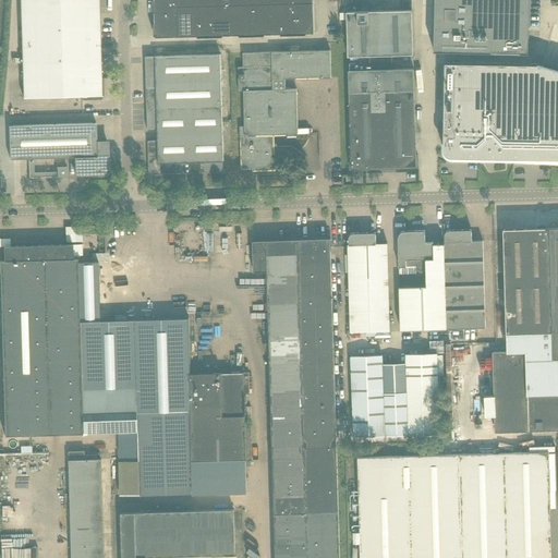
[(20,0),(23,87),(23,98),(82,96),(82,100),(100,99),(104,97),(102,61),(100,61),(98,0),(20,0)]
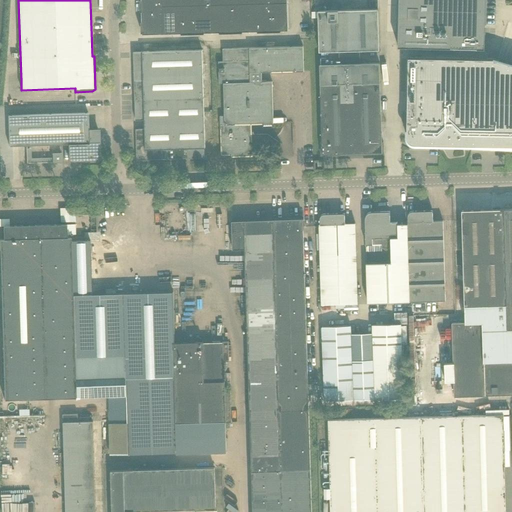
[(141,11),(141,14),(163,13),(162,6),(162,0),(140,0),(140,11),(141,11)]
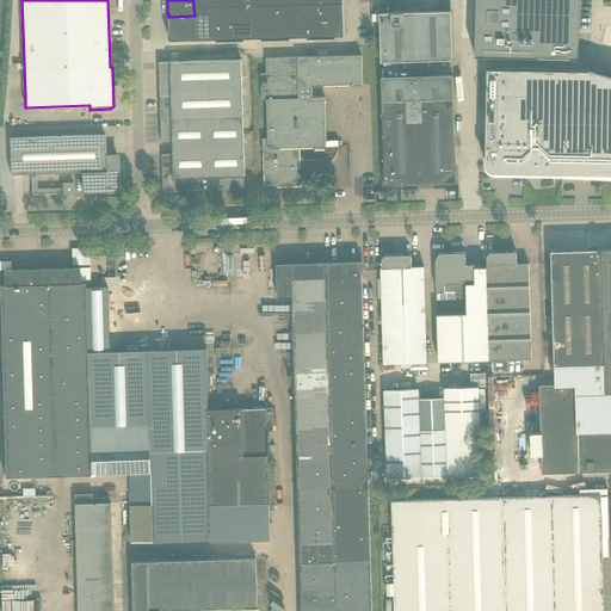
[(475,0),(474,55),(579,57),(579,0),(475,0)]
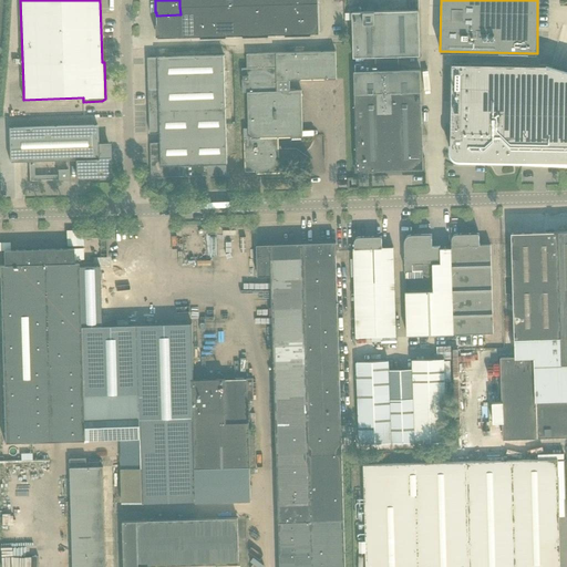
[(318,2),(297,3),(298,35),(311,35),(311,34),(319,33),(318,2)]
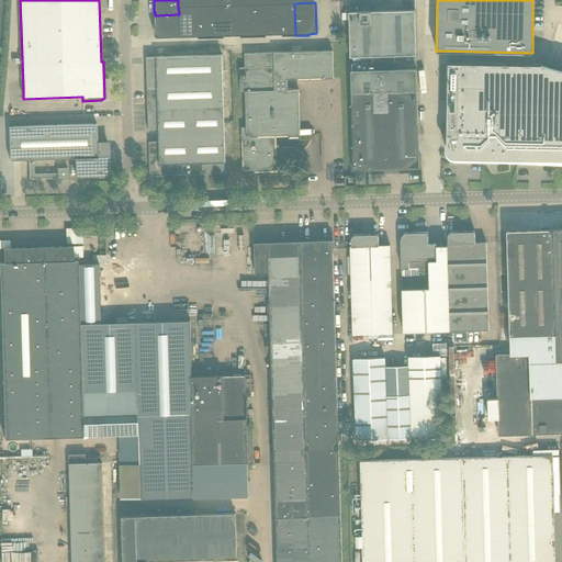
[(294,3),(273,4),(274,34),(282,34),(282,35),(295,35),(294,3)]
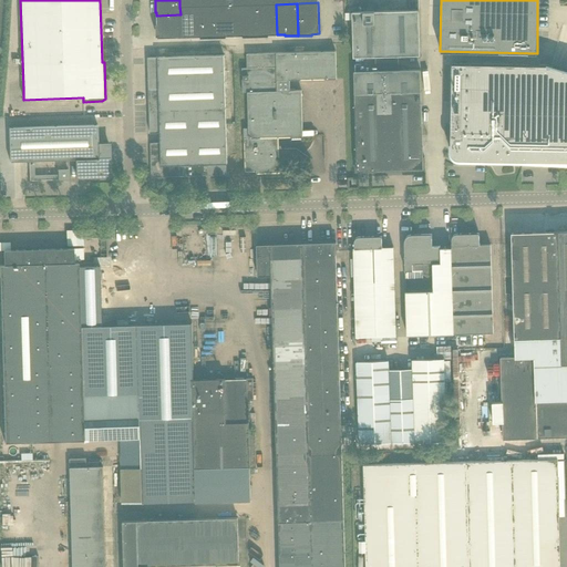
[(255,4),(234,6),(235,35),(243,35),(243,37),(256,37),(255,4)]
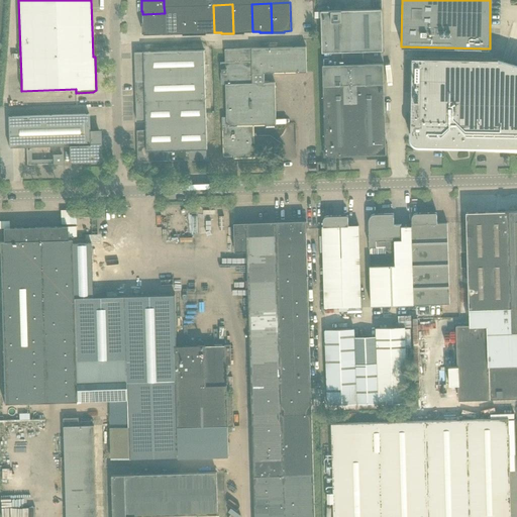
[(251,4),(232,4),(233,33),(244,33),(244,32),(252,31),(251,4)]
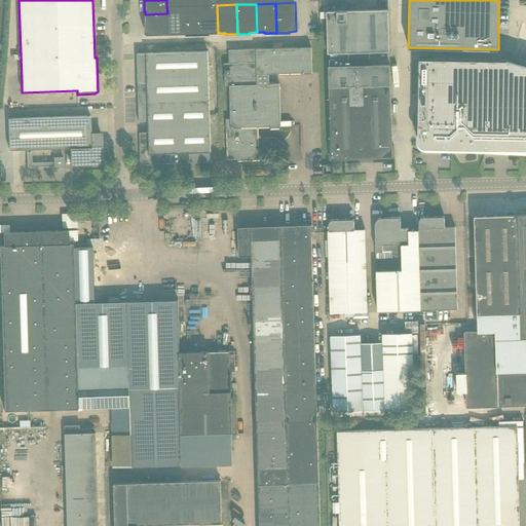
[(166,6),(167,13),(167,35),(186,34),(186,35),(197,35),(197,5),(166,6)]
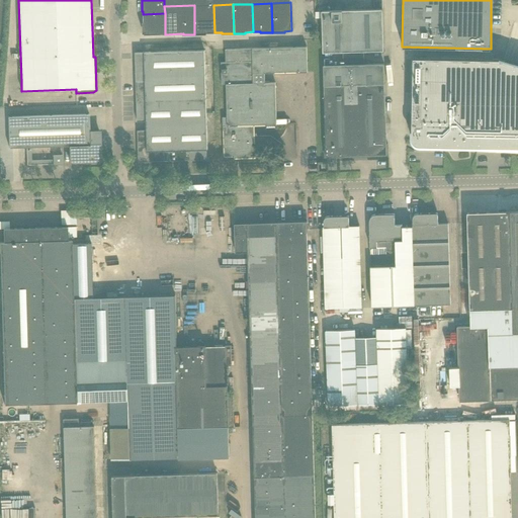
[(213,5),(194,5),(194,34),(206,34),(206,33),(214,32),(213,5)]
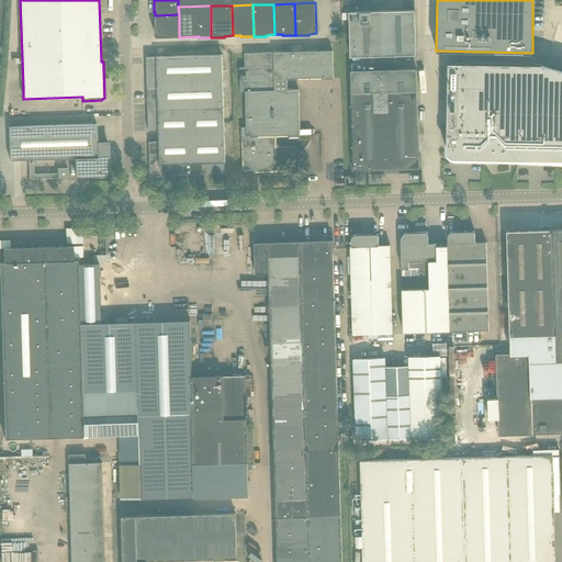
[(416,55),(415,10),(349,12),(350,57),(372,56),(395,55),(416,55)]
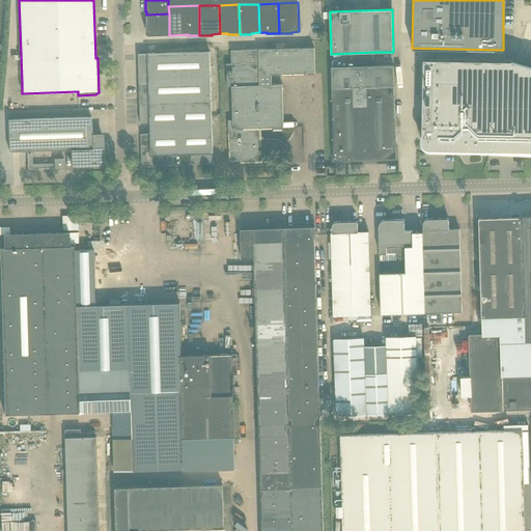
[(169,14),(146,15),(147,22),(146,22),(146,34),(147,34),(147,35),(169,35),(169,14)]
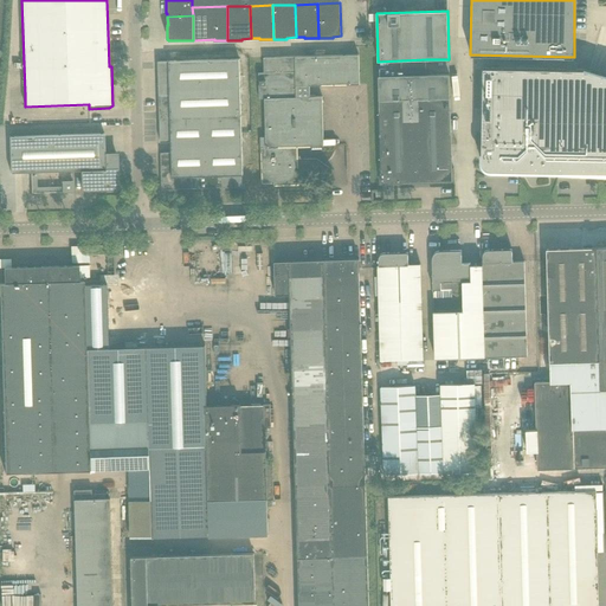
[(263,58),(264,72),(258,72),(259,100),(264,98),(265,137),(260,137),(262,184),(298,184),(297,148),(323,147),(322,97),(310,98),(309,86),(360,84),(359,55),(263,58)]
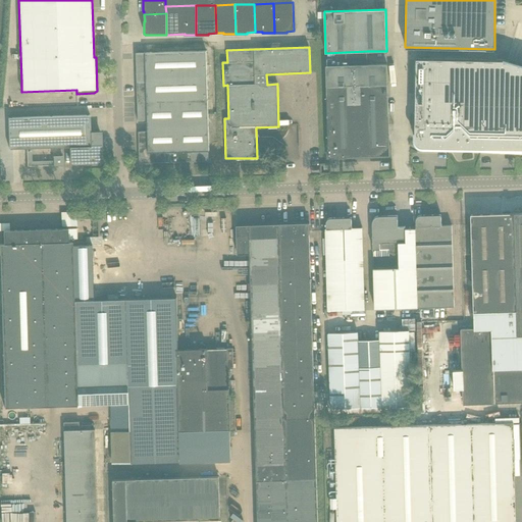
[(192,49),(166,50),(166,61),(192,60),(192,49)]
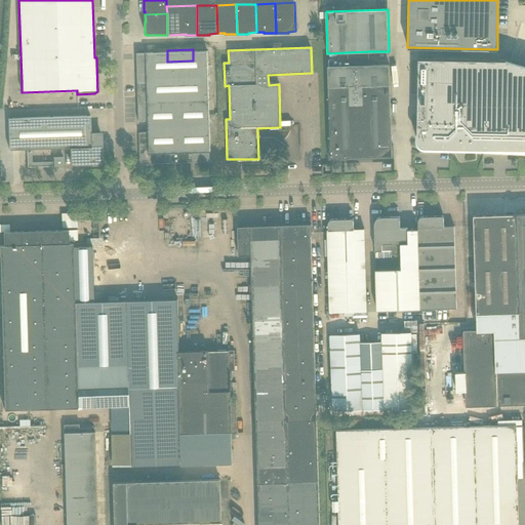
[(167,50),(140,51),(142,63),(167,62),(167,50)]
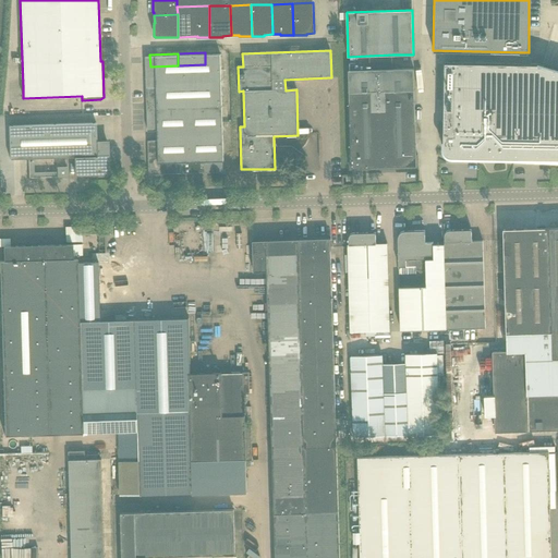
[(557,69),(537,63),(444,62),(443,149),(443,152),(444,153),(444,154),(445,155),(446,156),(447,157),(448,158),(450,158),(482,159),(492,154),(505,154),(506,159),(557,159),(557,69)]
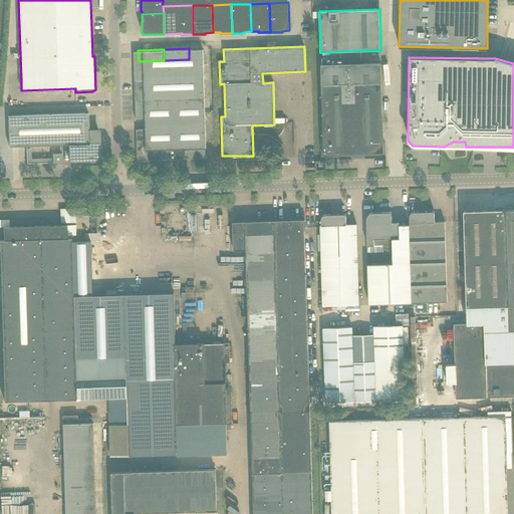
[(189,59),(164,60),(164,71),(189,70),(190,70),(189,59)]
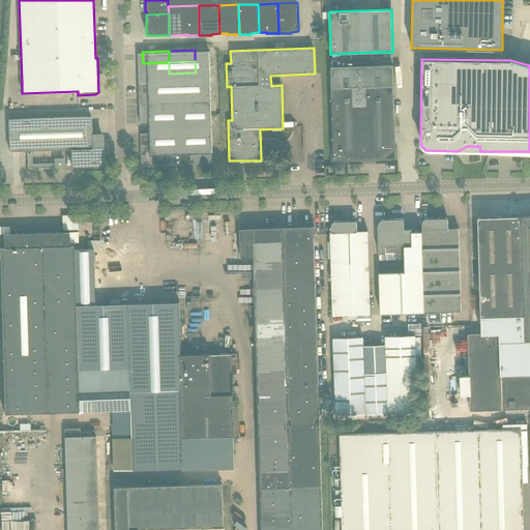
[(143,63),(143,74),(169,74),(169,62),(143,63)]
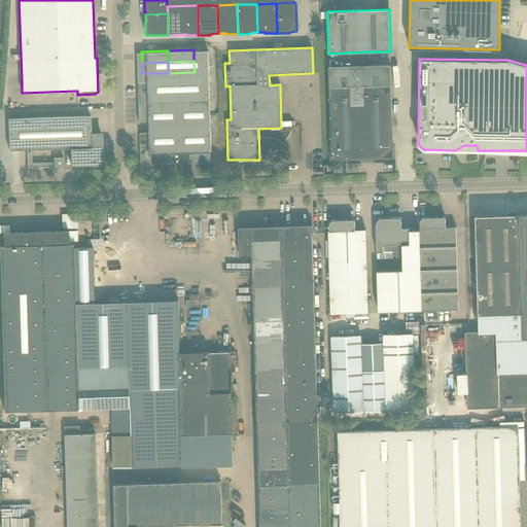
[(393,146),(391,85),(390,85),(390,75),(390,65),(371,66),(349,66),(328,67),(329,77),(329,88),(331,148),(329,148),(329,149),(330,149),(330,156),(331,156),(331,159),(334,159),(334,160),(340,160),(340,159),(364,157),(364,159),(390,159),(390,157),(393,157),(393,154),(394,154),(394,147),(394,146),(393,146)]
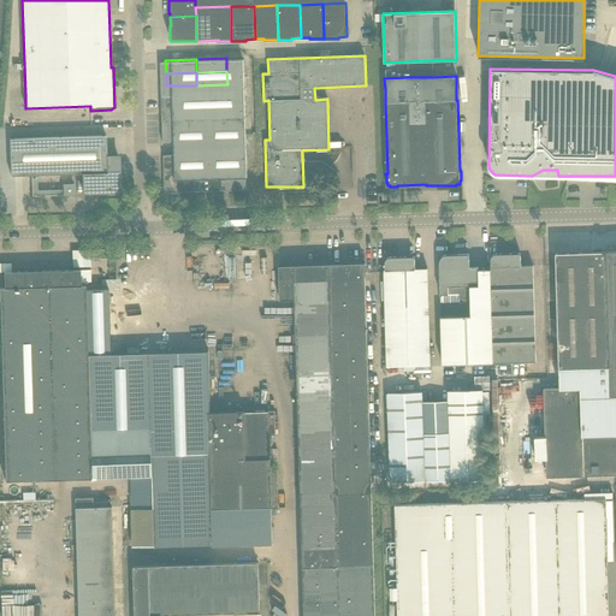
[(226,84),(196,86),(197,99),(227,98),(227,84),(226,84)]
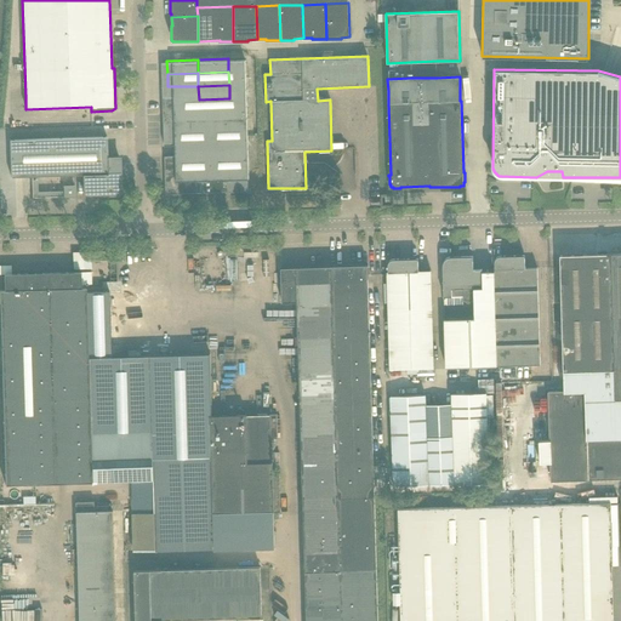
[(167,86),(167,100),(169,100),(199,100),(198,86),(167,86)]
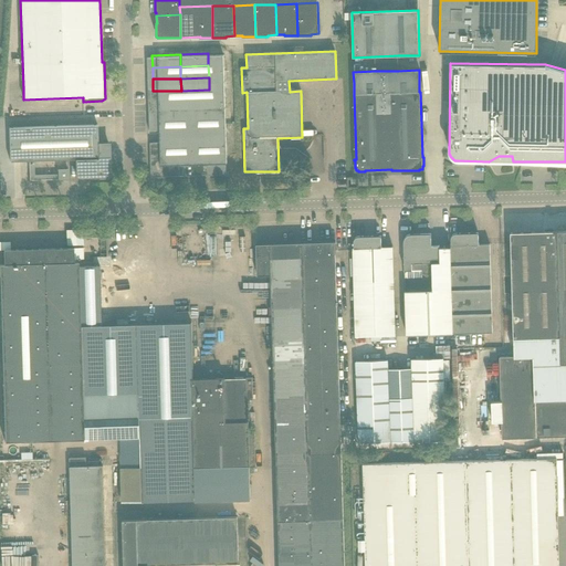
[(209,90),(181,91),(181,102),(209,102),(209,90)]
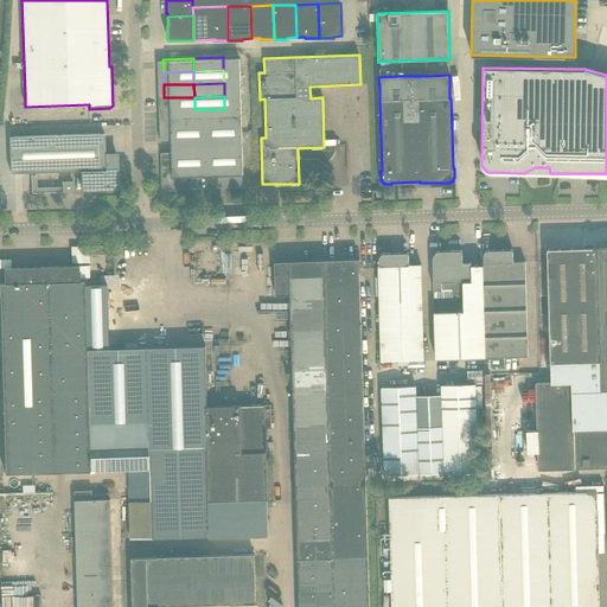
[(165,97),(164,97),(165,110),(195,109),(195,97),(165,97)]
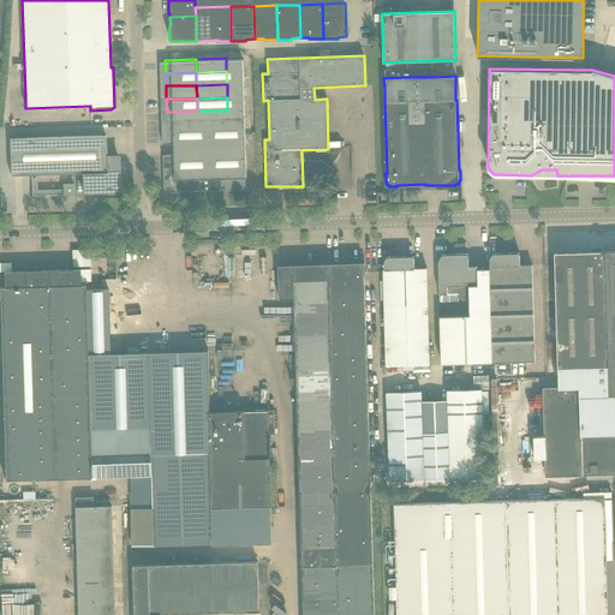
[(167,112),(167,125),(197,124),(197,111),(167,112)]
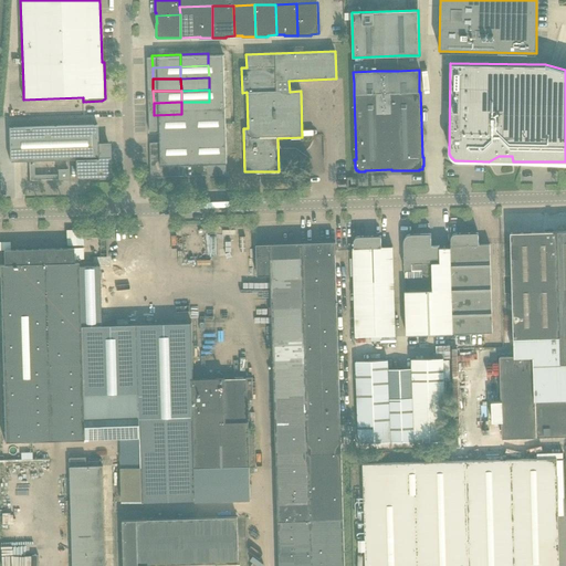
[(209,102),(181,102),(181,114),(209,113),(210,113),(209,102)]
